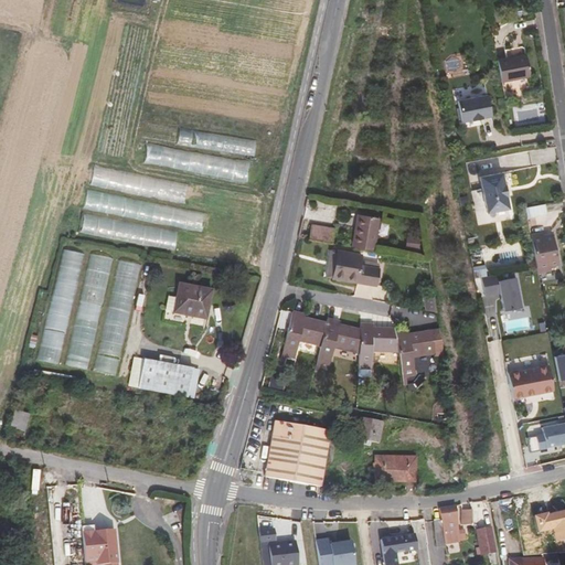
[(521,7),(523,17),(532,16),(530,4),(521,7)]
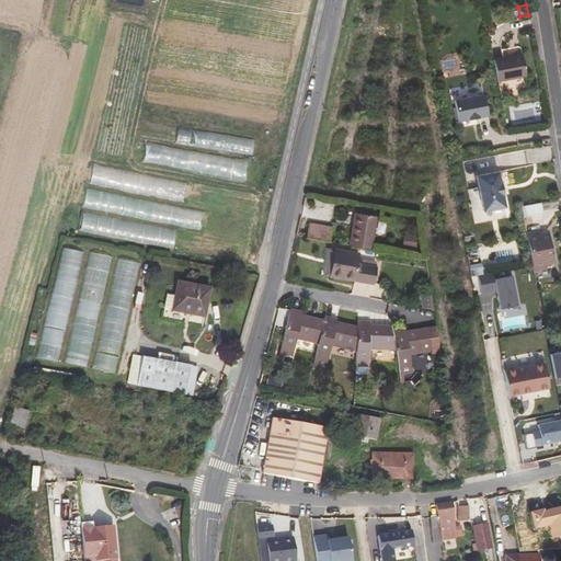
[(522,54),(495,60),(500,81),(526,76),(522,54)]
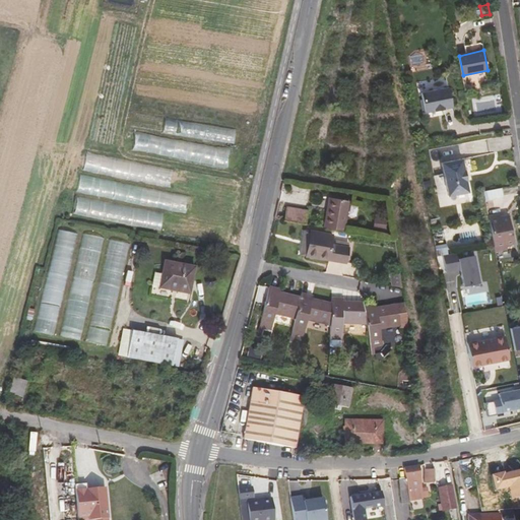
[(449,88),(421,93),(426,113),(453,108),(449,88)]
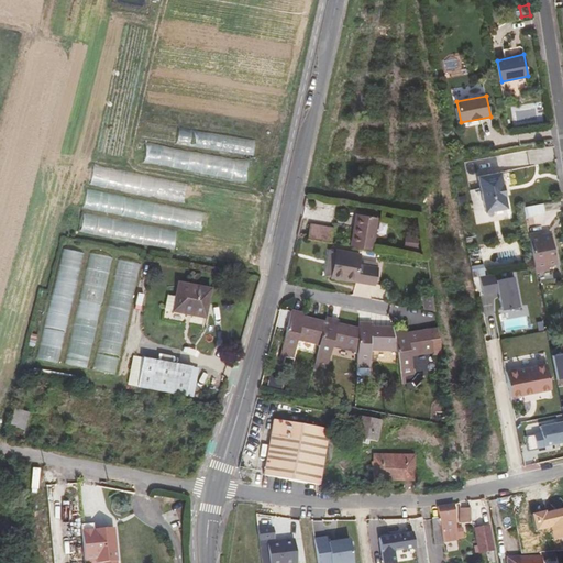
[(228,135),(225,150),(254,154),(256,140),(228,135)]
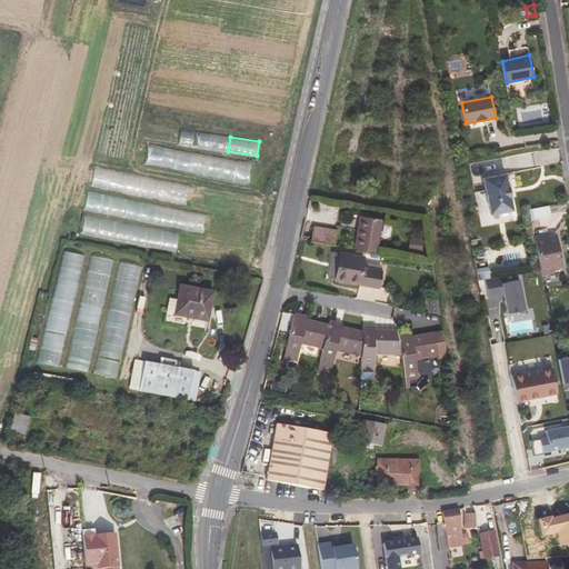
[(250,180),(253,161),(147,146),(145,165),(250,180)]
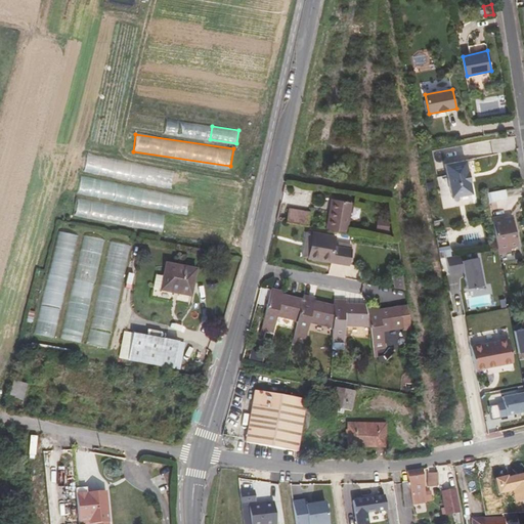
[(172,187),(175,170),(87,154),(84,171),(172,187)]
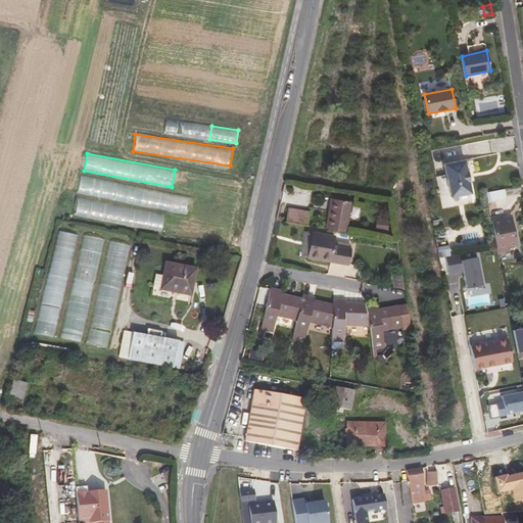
[(465,164),(442,168),(444,178),(436,180),(442,211),(472,205),(465,164)]
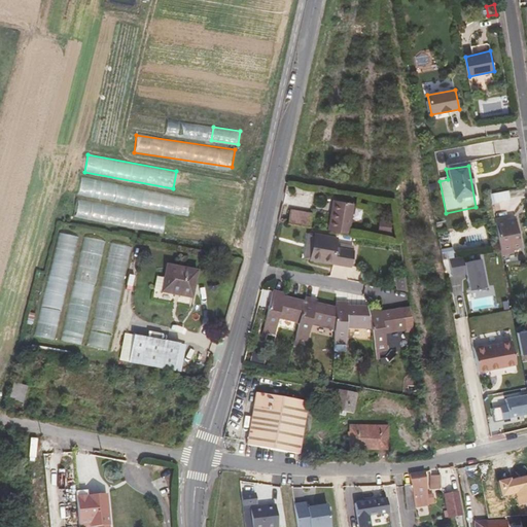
[(82,178),(80,195),(189,214),(192,198),(82,178)]
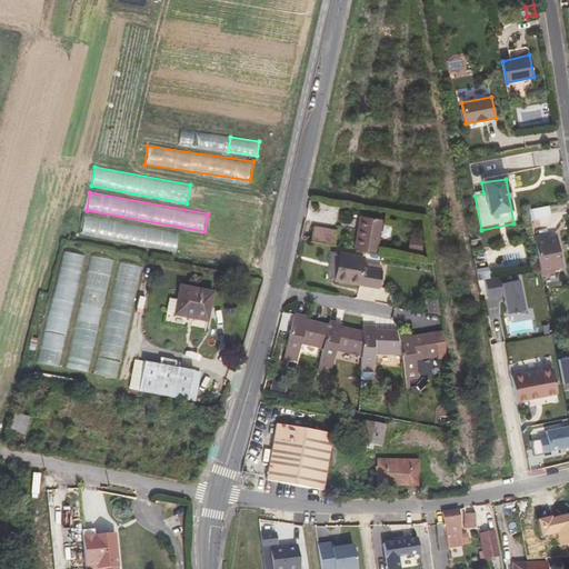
[(549,207),(529,210),(531,220),(550,217),(549,207)]
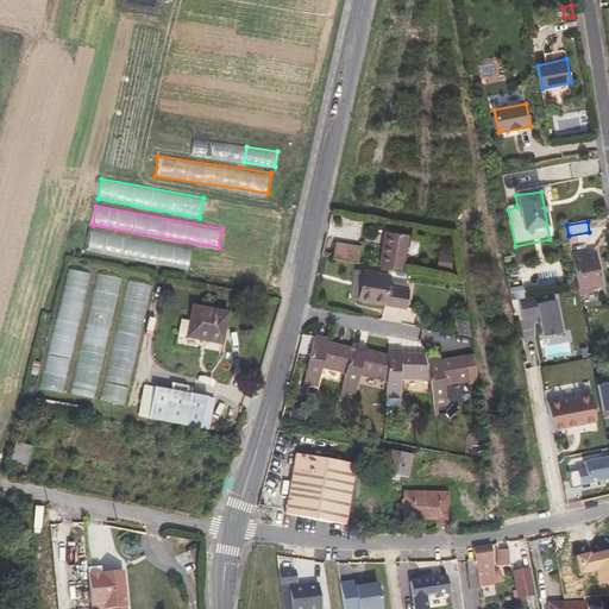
[(90,231),(87,251),(189,268),(193,248),(90,231)]
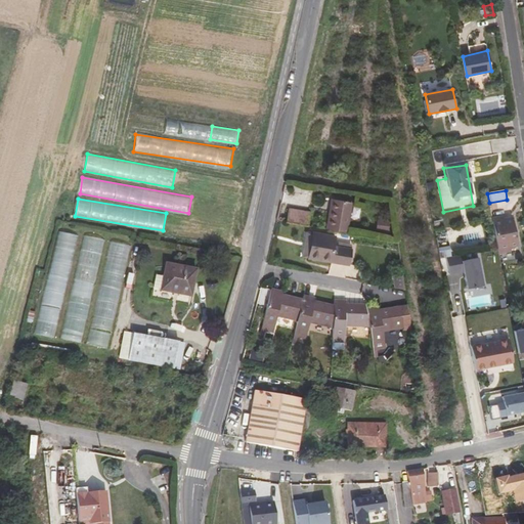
[(330,229),(348,232),(353,203),(336,200),(335,213),(332,212),(330,229)]
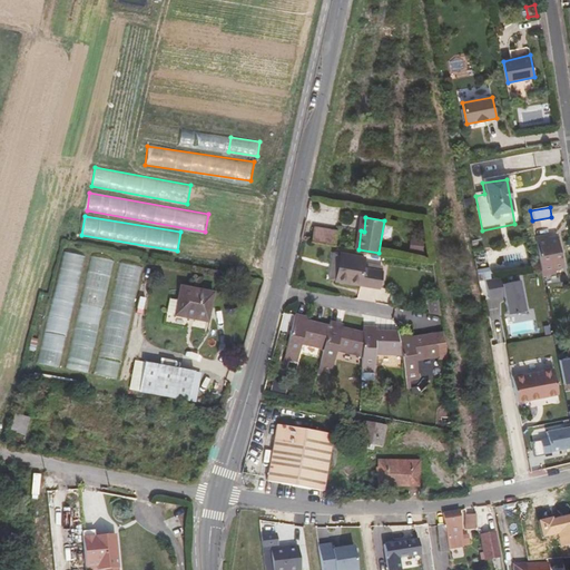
[(316,228),(314,242),(336,246),(338,232),(316,228)]
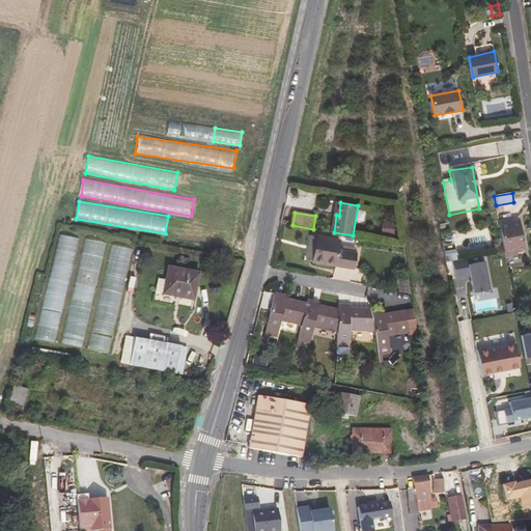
[(499,221),(505,254),(506,257),(518,255),(516,250),(525,249),(520,220),(512,222),(512,223),(510,223),(509,219),(499,221)]
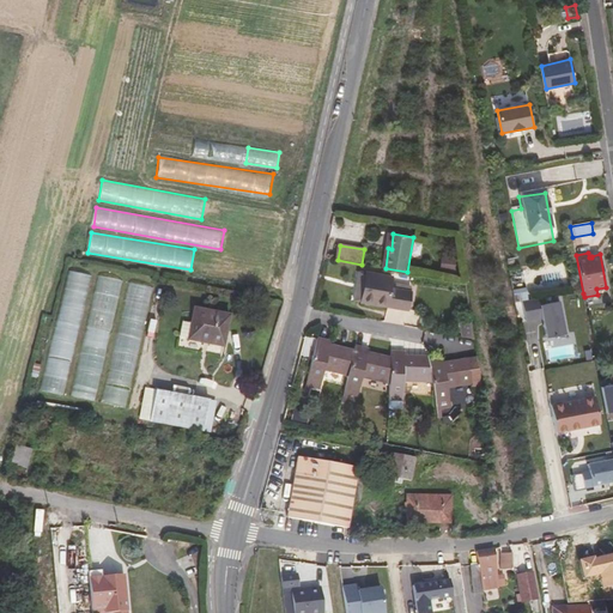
[(67,271),(44,390),(66,394),(90,274),(67,271)]
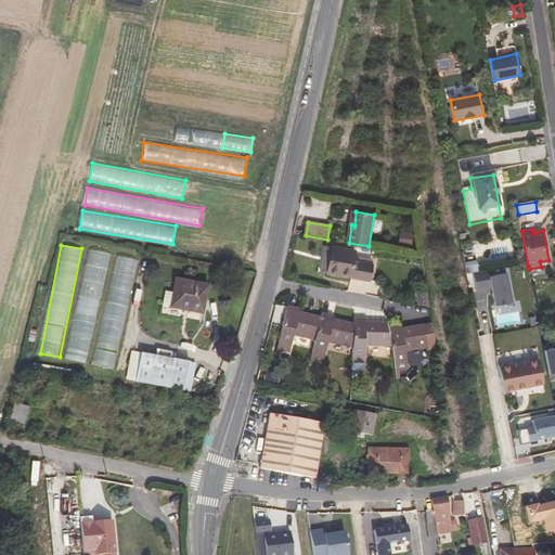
[(322,272),(328,273),(333,248),(326,247),(322,272)]
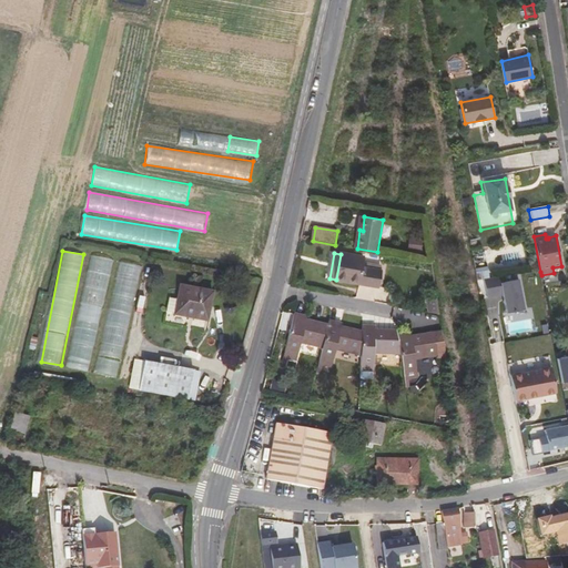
[(91,371),(112,259),(91,254),(70,367),(91,371)]
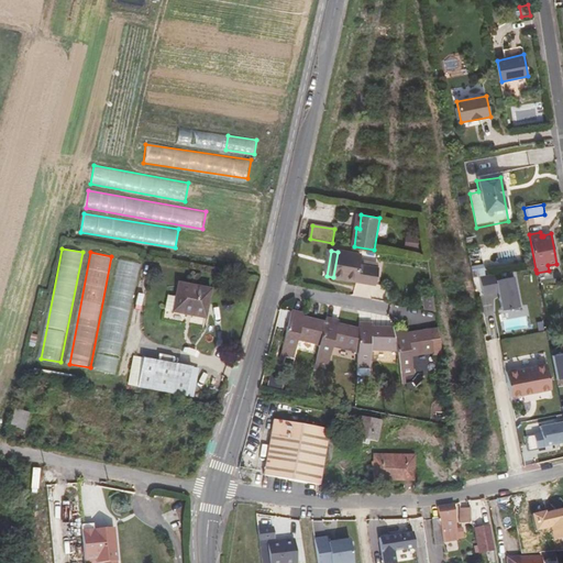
[(338,252),(333,277),(375,285),(377,269),(360,266),(361,255),(338,252)]
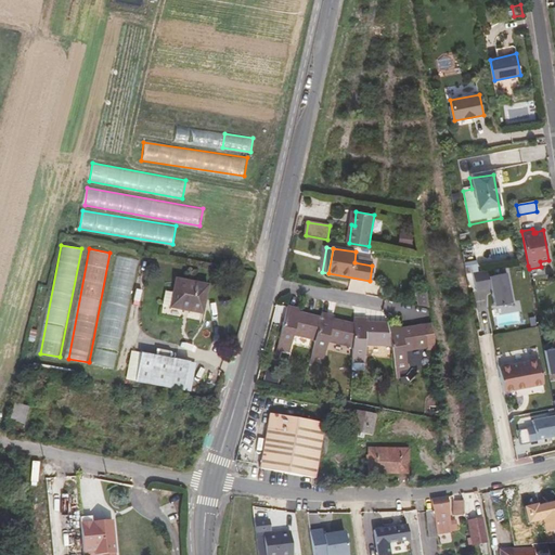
[(116,369),(137,259),(116,256),(97,364),(116,369)]
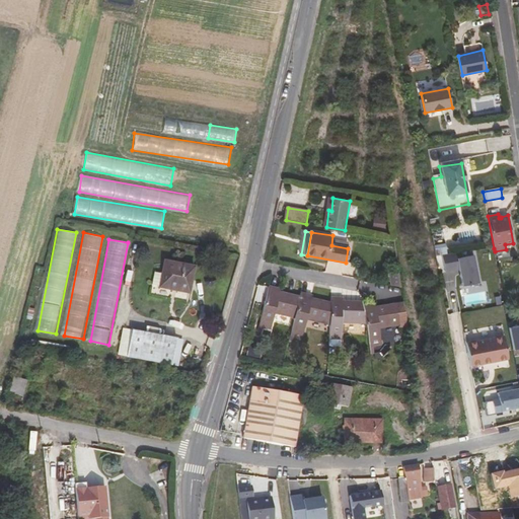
[(464,252),(443,255),(446,273),(460,271),(463,288),(480,285),(475,255),(465,256),(464,252)]
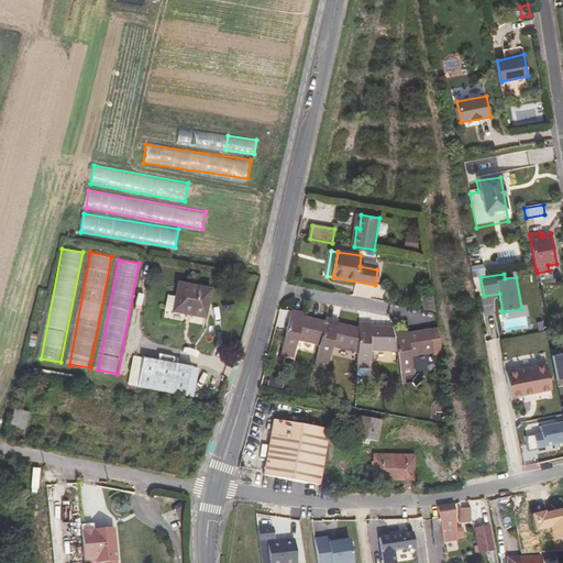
[(207,284),(176,278),(170,306),(186,308),(186,306),(203,308),(207,284)]
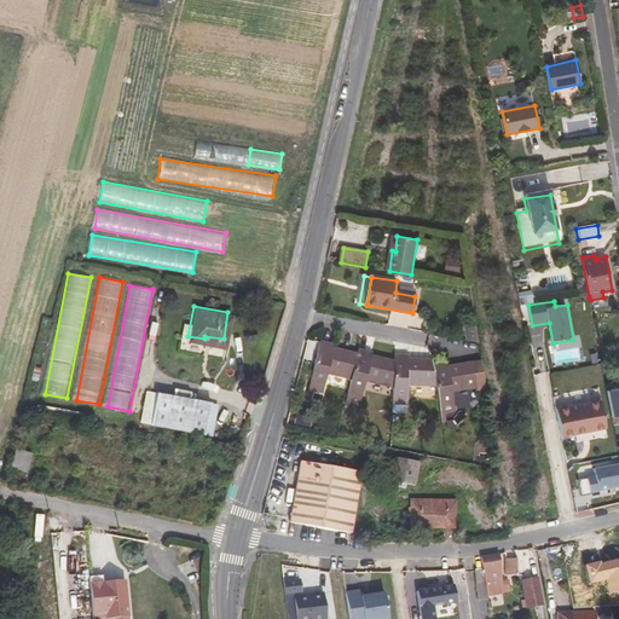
[(480,342),(478,319),(468,320),(472,341),(480,342)]
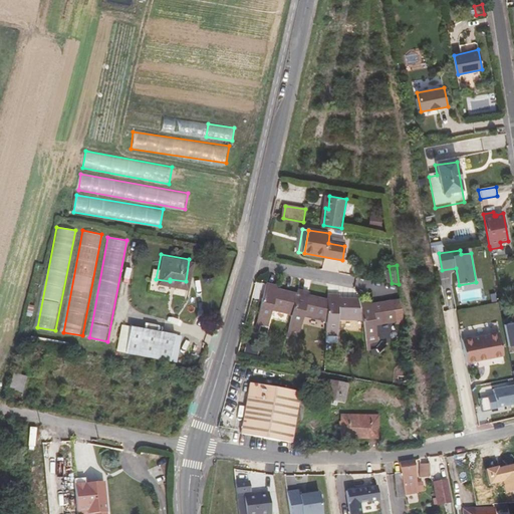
[(293,314),(298,295),(279,290),(275,289),(276,286),(268,284),(259,323),(263,324),(270,326),(274,310),(293,314)]
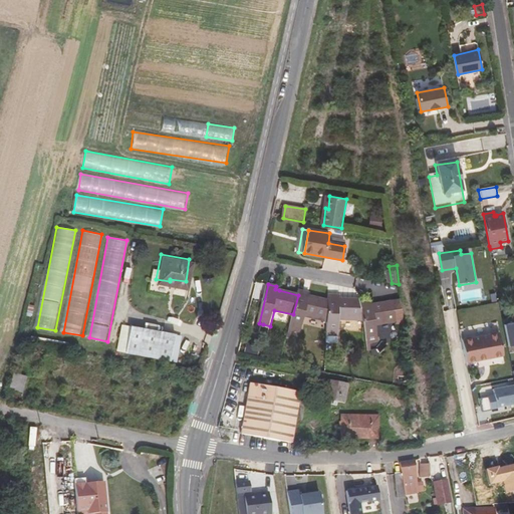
[(289,329),(293,330),(301,332),(305,316),(328,321),(329,300),(310,296),(306,295),(307,292),(299,290),(298,295),(293,314),(289,329)]
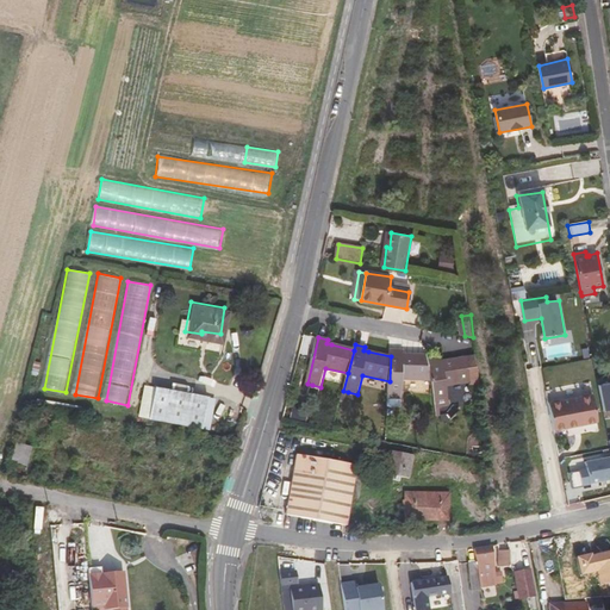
[(388,398),(393,398),(403,399),(404,379),(431,380),(429,360),(428,355),(405,355),(400,355),(400,352),(391,350),(391,356),(390,381),(388,398)]
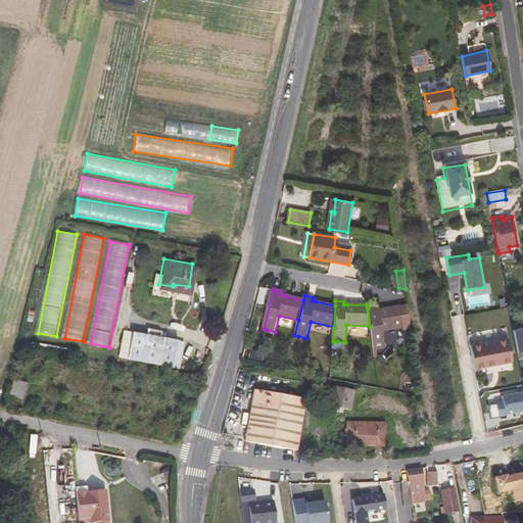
[(412,331),(409,305),(380,310),(376,311),(376,307),(368,308),(370,326),(374,348),(377,348),(385,346),(383,330),(405,327),(406,332),(412,331)]
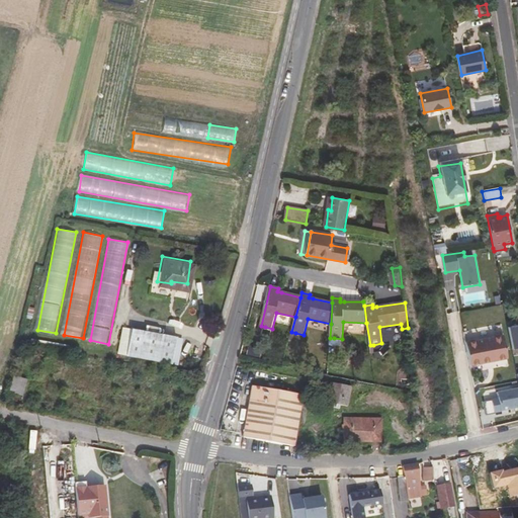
[(517,324),(508,326),(512,348),(517,346),(517,324)]
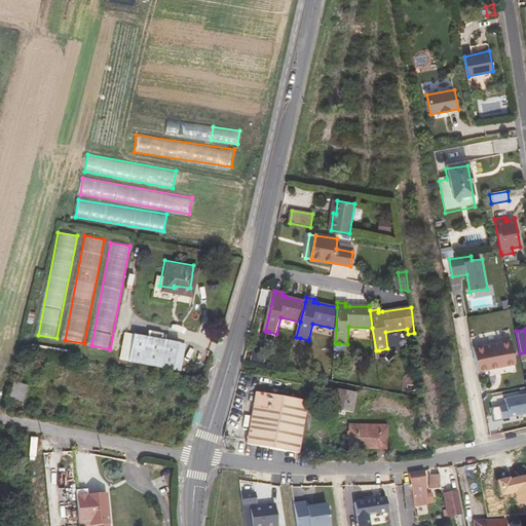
[(128,331),(123,357),(168,364),(173,339),(151,335),(128,331)]
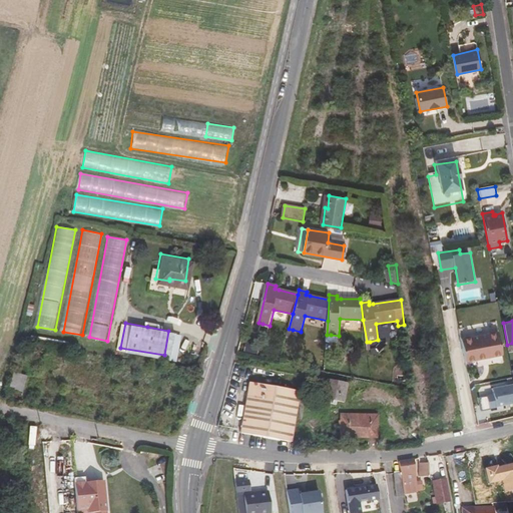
[(496,324),(460,331),(466,363),(502,356),(496,324)]
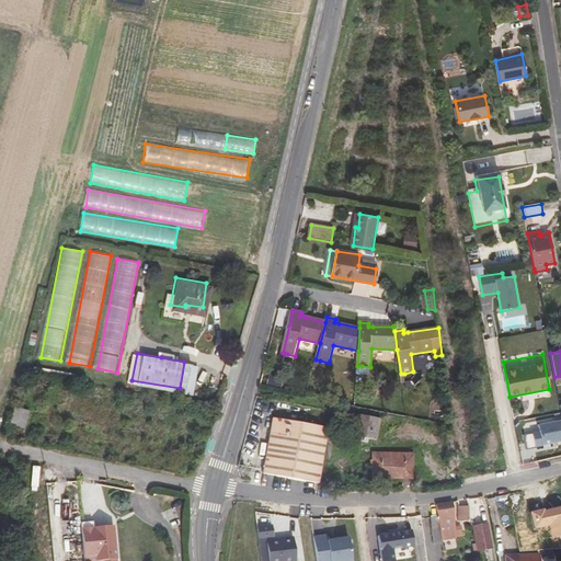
[(6,407),(2,420),(15,422),(18,409),(6,407)]
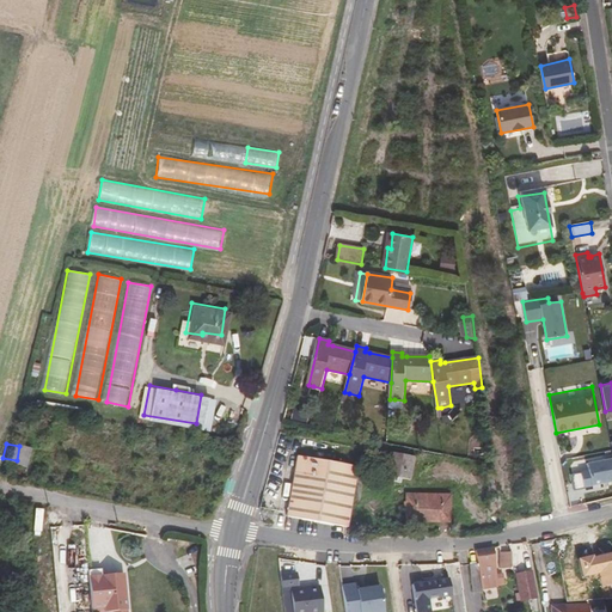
[(415,457),(391,452),(386,476),(410,481),(415,457)]
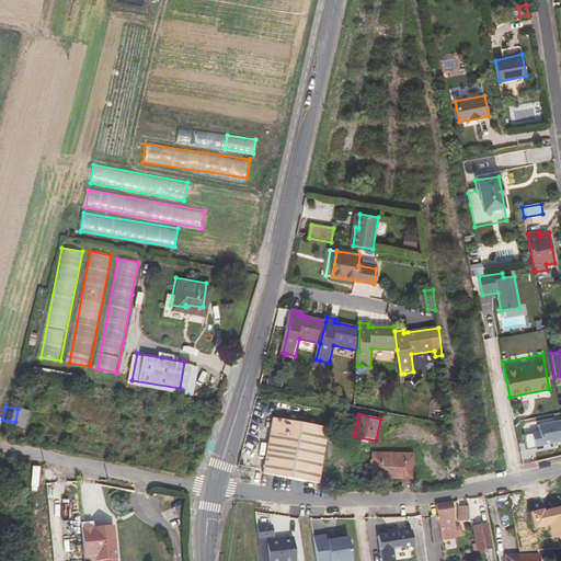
[(281,477),(317,483),(318,480),(328,427),(327,427),(274,418),(272,424),(263,473),(281,477)]
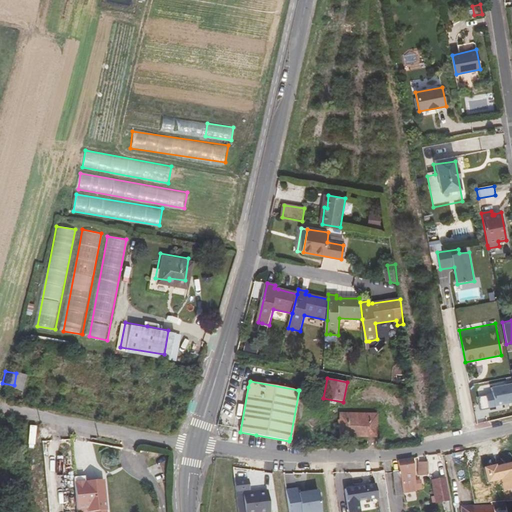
[(511,385),(492,389),(493,395),(485,396),(488,411),(496,409),(496,407),(511,404),(511,385)]
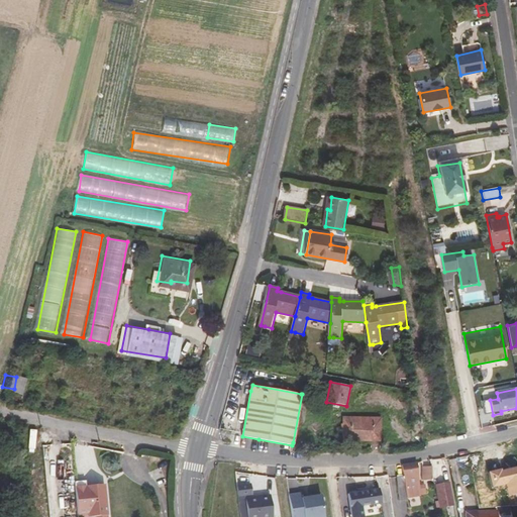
[(420,417),(416,392),(410,391),(414,417),(420,417)]
